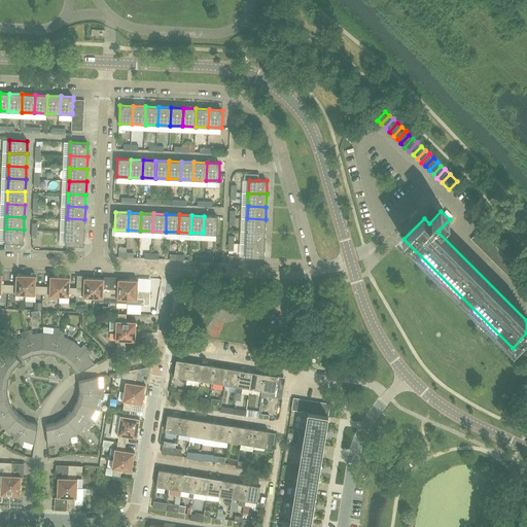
[(216,234),(217,216),(204,216),(203,233),(216,234)]
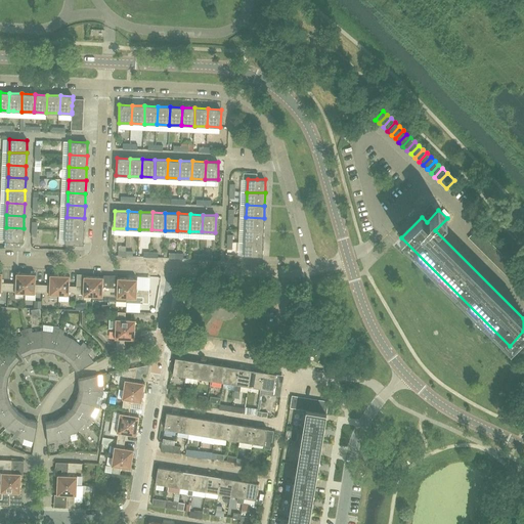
[(67,217),(67,230),(84,230),(84,218),(67,217)]
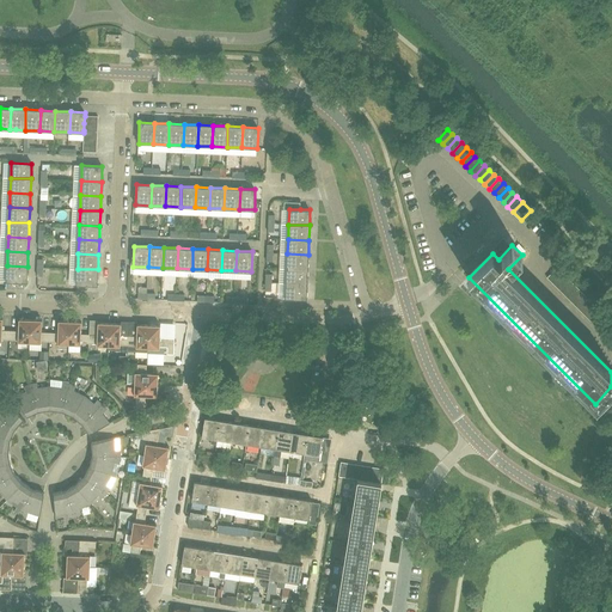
[(287,254),(287,268),(307,269),(308,255),(287,254)]
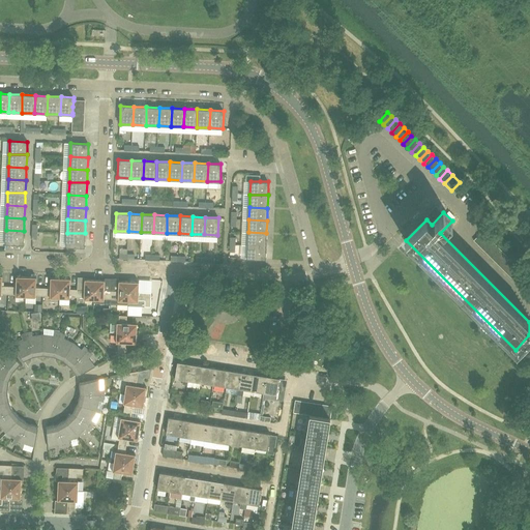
[(480,229),(482,231),(486,234),(490,231),(484,226),(480,229)]
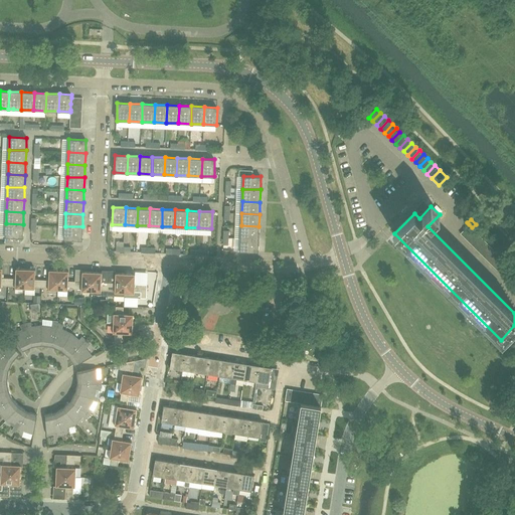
[(5,236),(22,237),(23,224),(6,223),(5,236)]
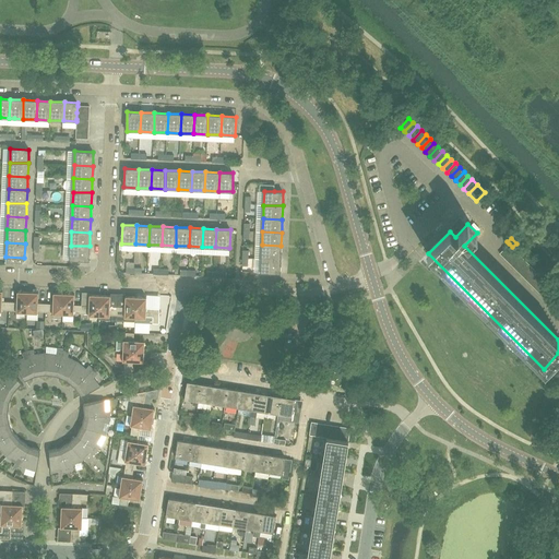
[(499,253),(501,254),(504,258),(513,248),(512,247),(509,244),(499,253)]
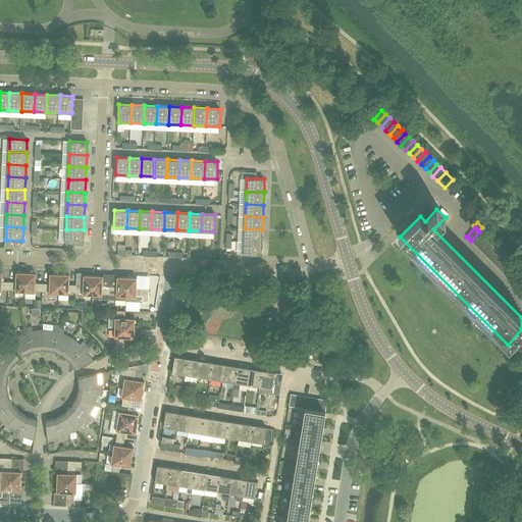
[(245,228),(244,242),(262,242),(262,229),(245,228)]
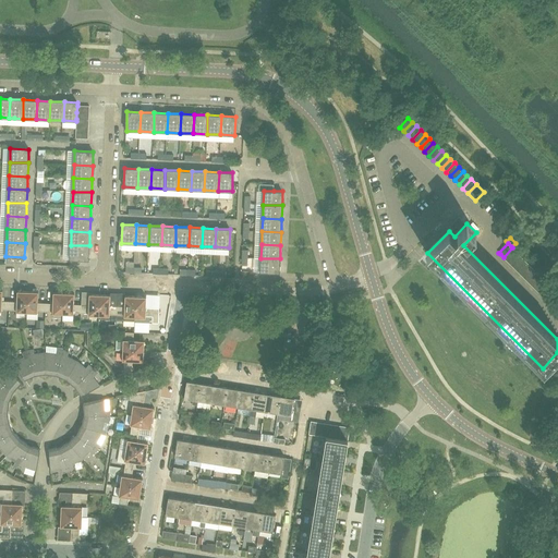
[(70,259),(73,259),(88,259),(89,245),(71,245),(70,259)]
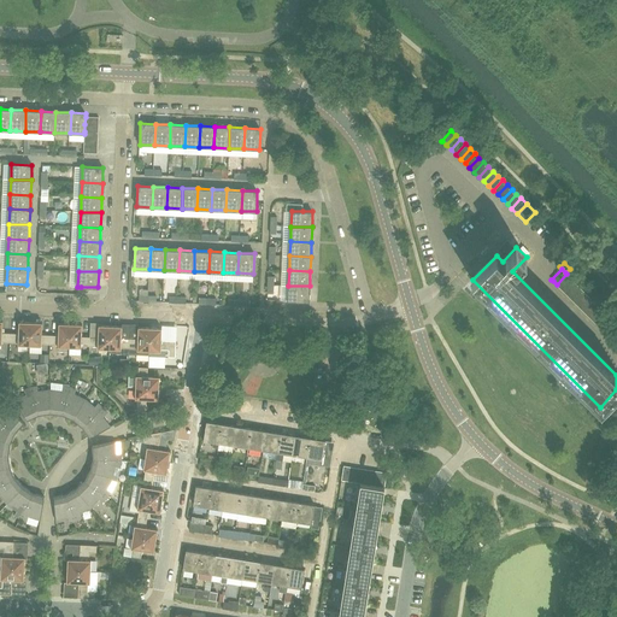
[(557,285),(560,289),(571,278),(566,274),(557,285)]
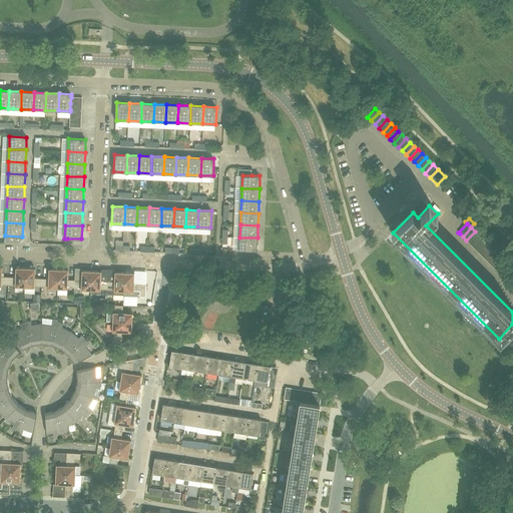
[(479,235),(475,231),(466,240),(470,243),(479,235)]
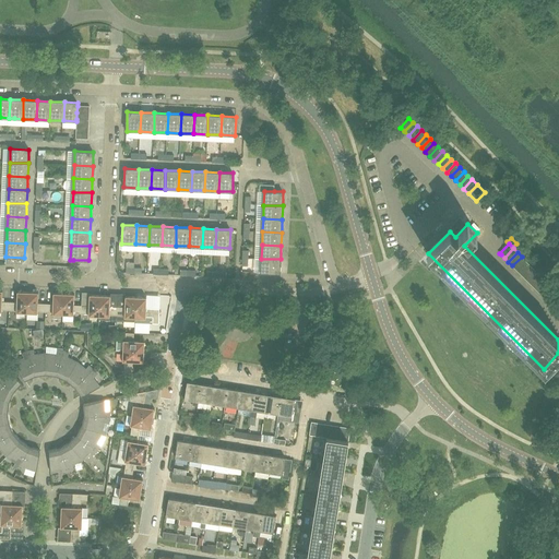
[(526,261),(522,257),(512,265),(516,270),(526,261)]
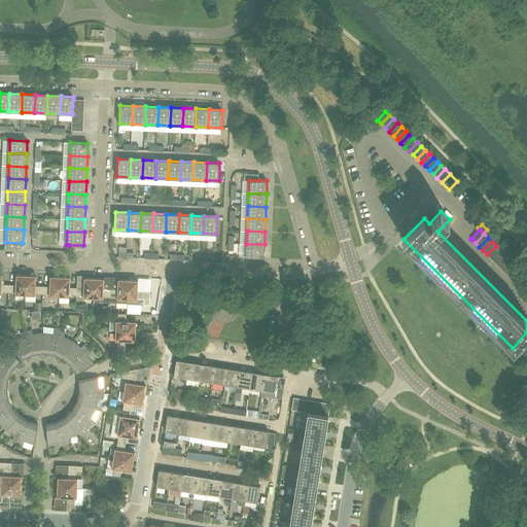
[(246,257),(264,257),(265,244),(246,244),(246,257)]
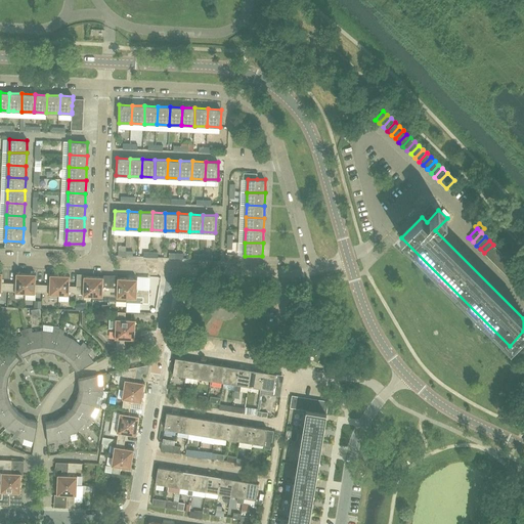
[(496,249),(493,245),(484,253),(488,257),(496,249)]
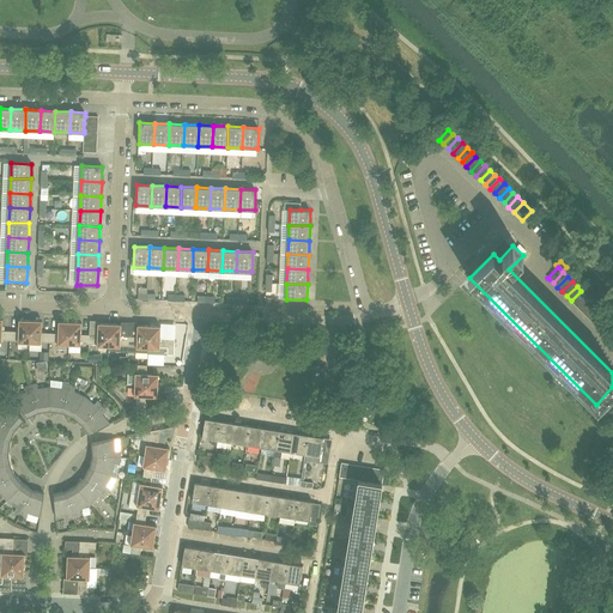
[(586,296),(581,291),(571,301),(576,305),(586,296)]
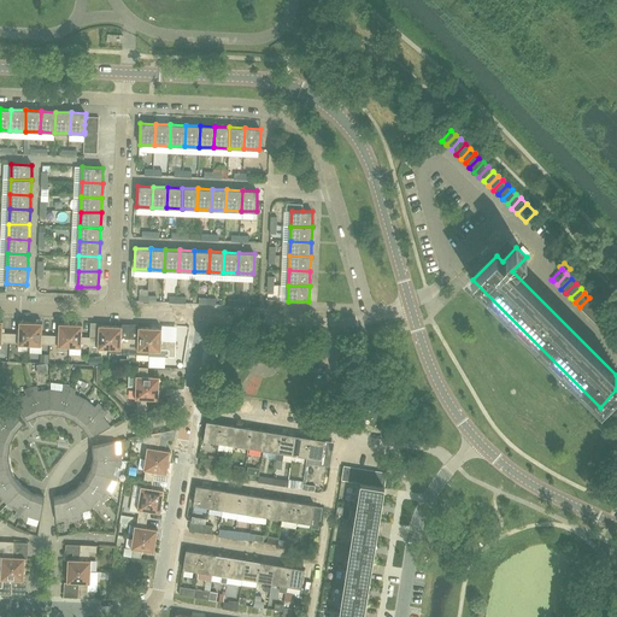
[(594,301),(589,298),(580,307),(585,312),(594,301)]
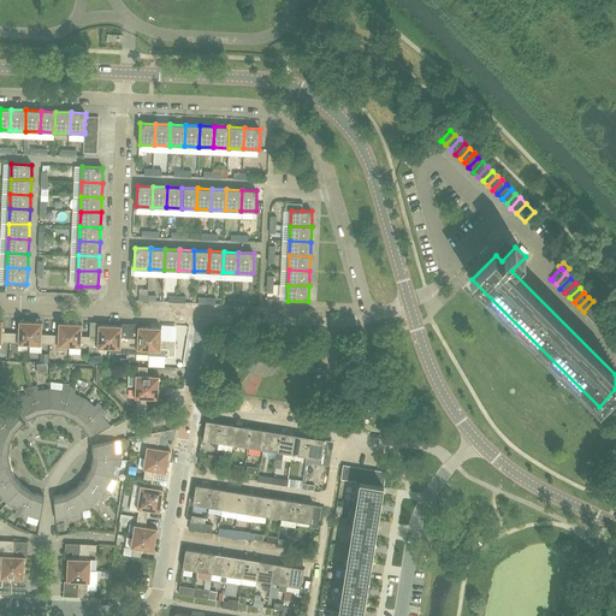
[(584,312),(587,315),(598,306),(593,301),(584,312)]
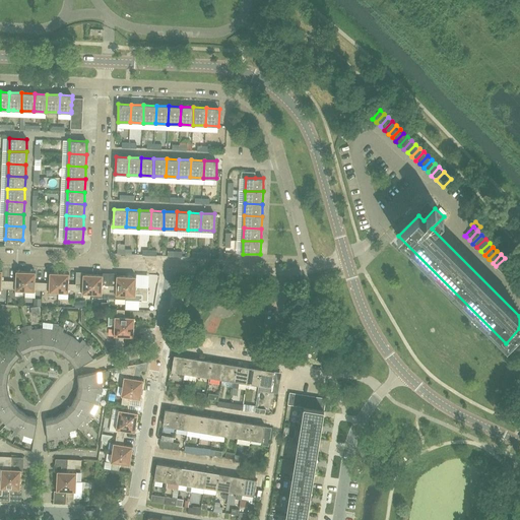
[(496,266),(500,270),(509,262),(505,258),(496,266)]
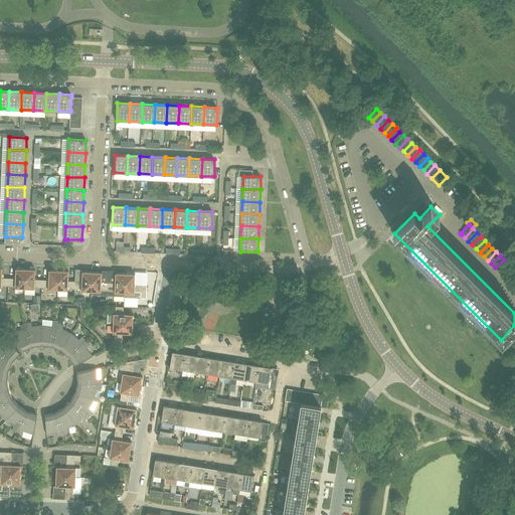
[(507,264),(504,260),(495,268),(499,272),(507,264)]
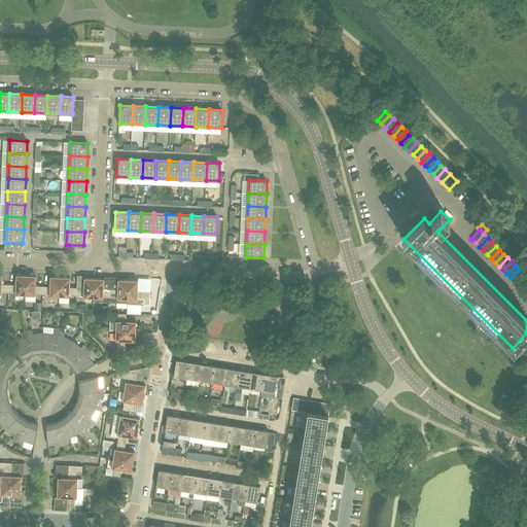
[(523,274),(519,270),(511,278),(515,282),(523,274)]
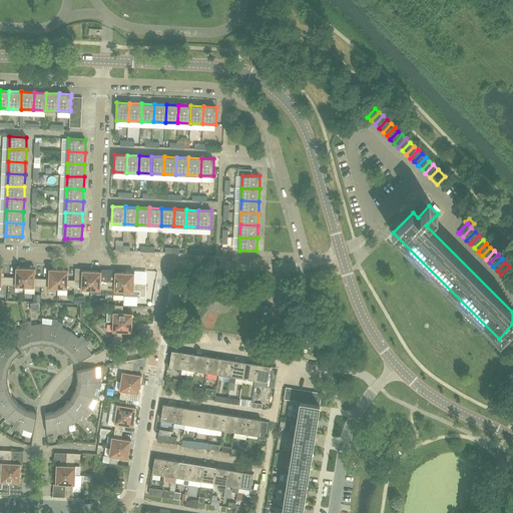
[(0,266),(0,285),(1,286),(1,284),(9,284),(9,277),(2,277),(2,267),(0,266)]
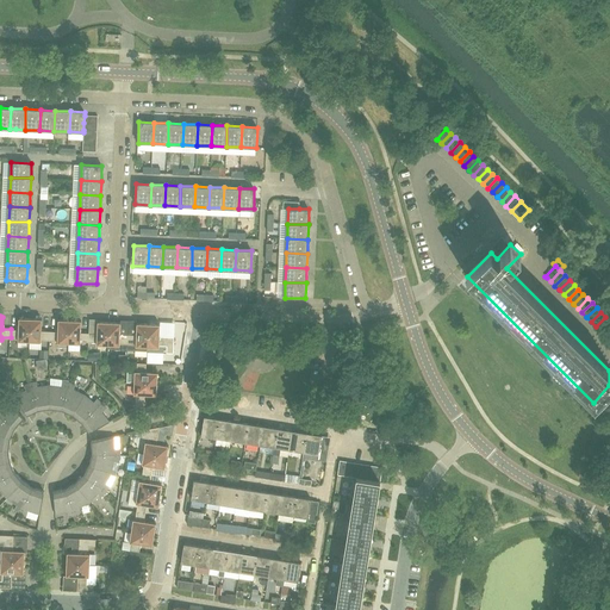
[(609,321),(605,317),(596,327),(601,331),(609,321)]
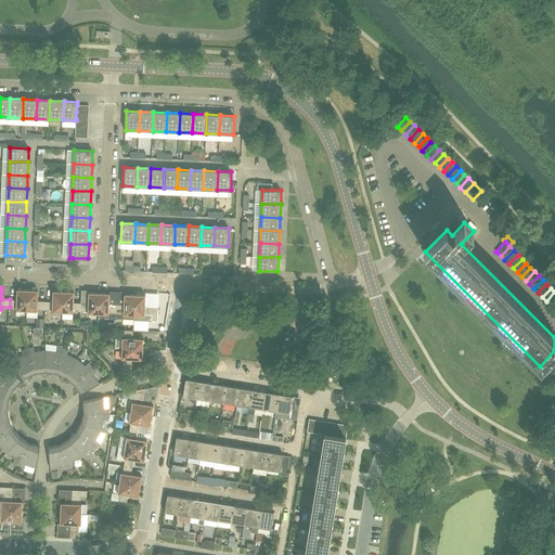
[(10,299),(10,307),(16,308),(16,310),(27,310),(28,289),(17,289),(17,299),(10,299)]
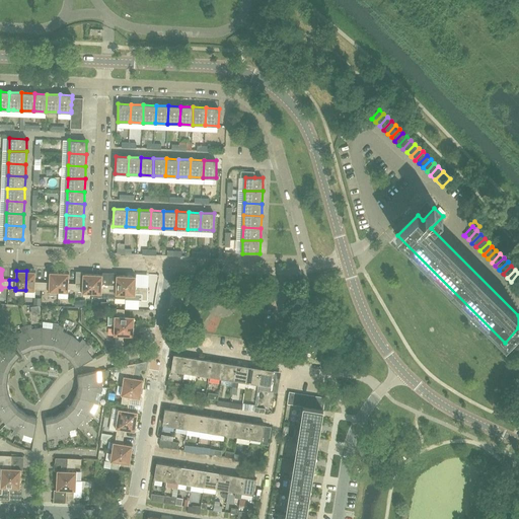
[(26,271),(25,290),(34,290),(34,289),(42,289),(43,282),(35,281),(35,271),(26,271)]
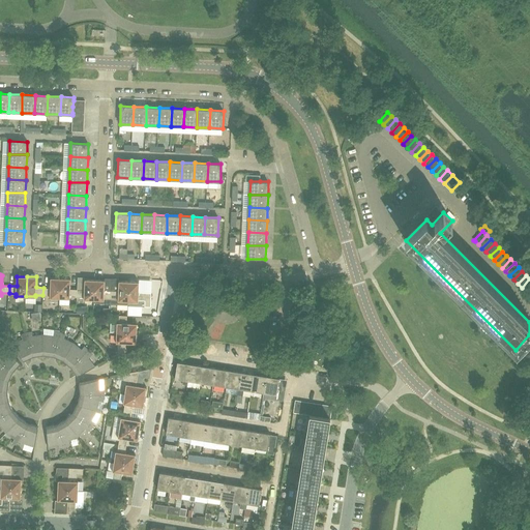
[(43,288),(42,295),(50,295),(50,297),(60,298),(61,278),(51,277),(50,288),(43,288)]
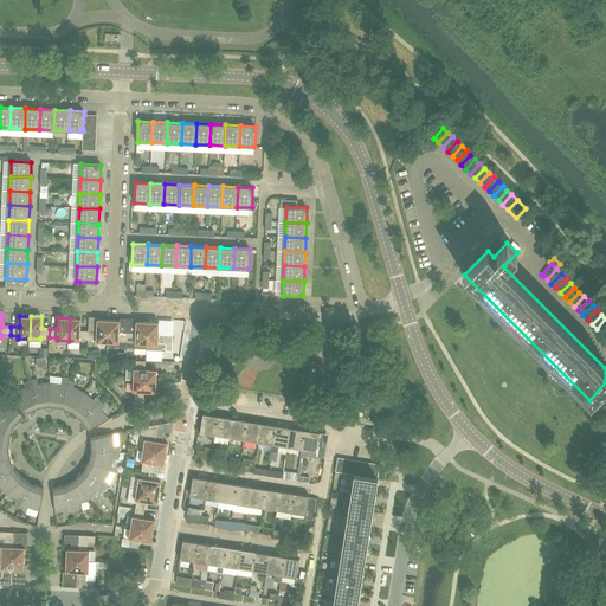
[(70,318),(69,341),(79,341),(79,339),(88,340),(88,330),(79,330),(81,318),(70,318)]
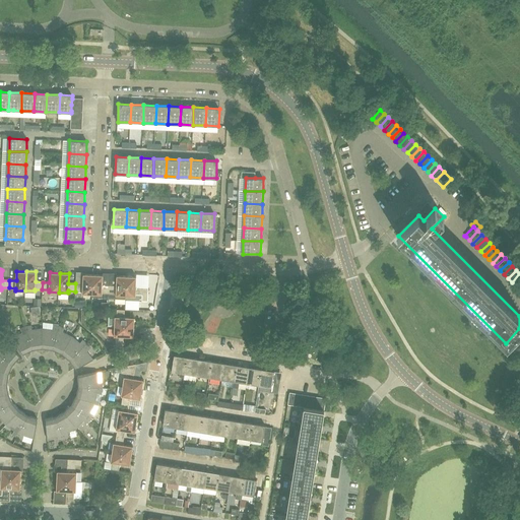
[(75,283),(75,291),(82,291),(82,294),(92,294),(93,274),(83,274),(82,284),(75,283)]
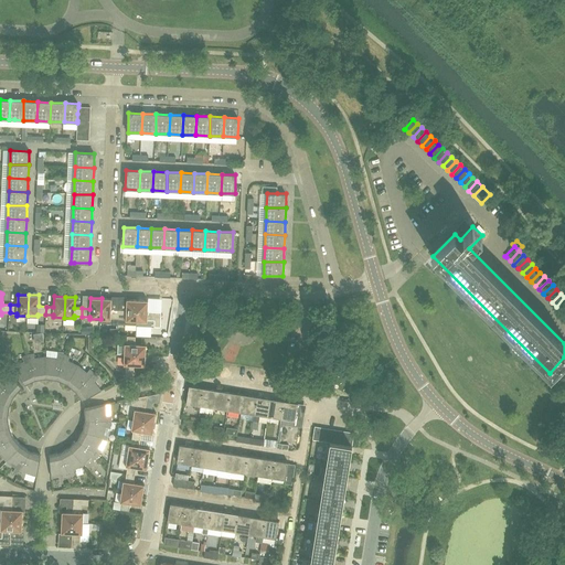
[(102,298),(100,319),(110,320),(110,323),(118,324),(118,318),(119,310),(112,309),(112,299),(102,298)]
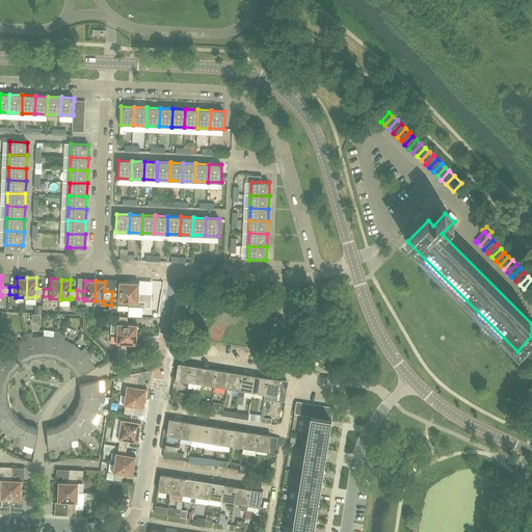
[(111,299),(111,306),(129,307),(129,283),(120,282),(120,291),(120,292),(112,292),(111,299)]
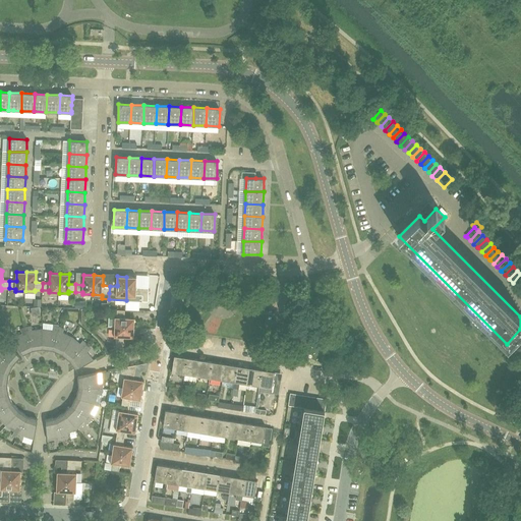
[(126,277),(126,300),(142,300),(148,301),(149,287),(136,287),(136,285),(136,277),(126,277)]
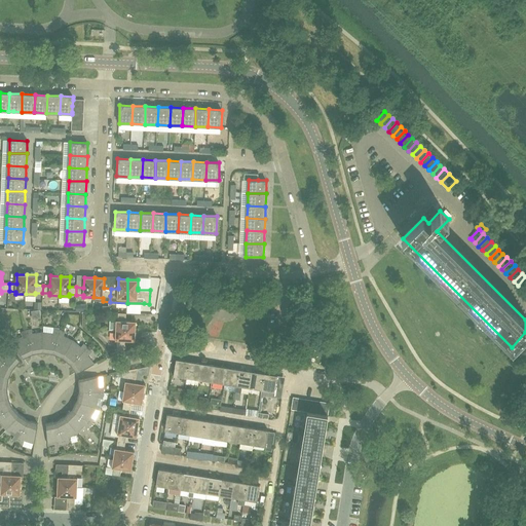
[(110,321),(109,330),(116,330),(136,331),(136,321),(125,321),(125,313),(118,313),(118,320),(116,320),(111,320),(110,321)]
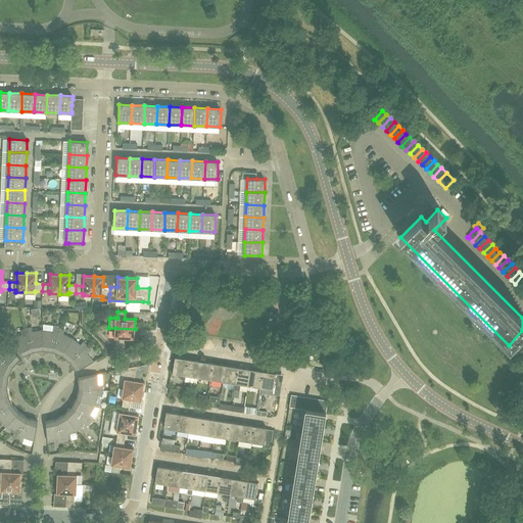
[(33,351),(37,350),(43,349),(42,330),(33,331),(32,327),(26,328),(33,351)]
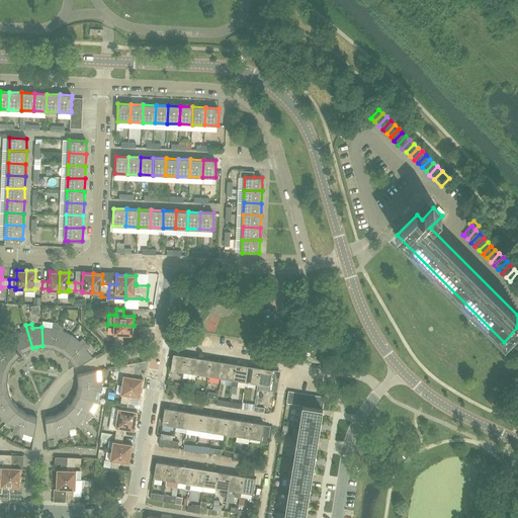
[(42,346),(50,347),(53,348),(59,325),(53,324),(53,328),(41,327),(42,346)]
